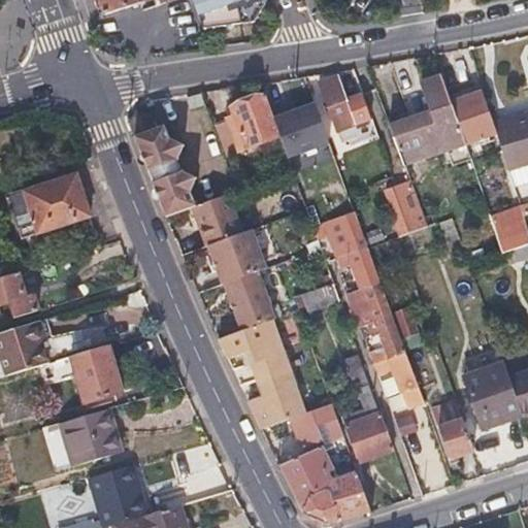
[(99,0),(104,15),(152,1),(155,6),(175,0),(99,0)]
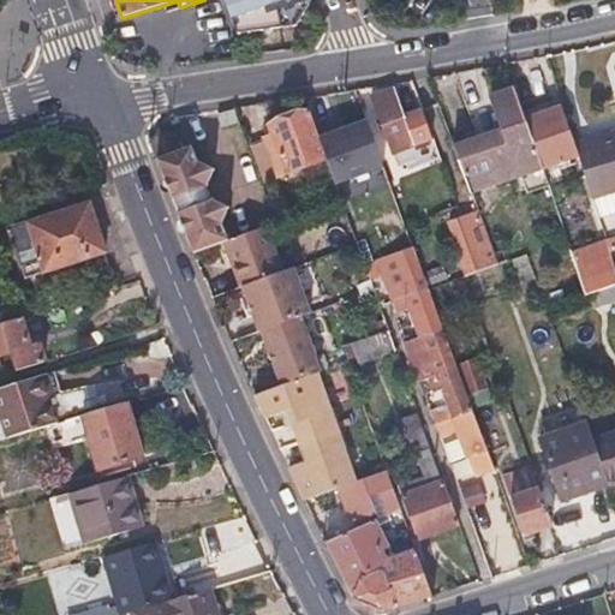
[(314,0),(230,0),(244,36),(300,27),(314,0)]
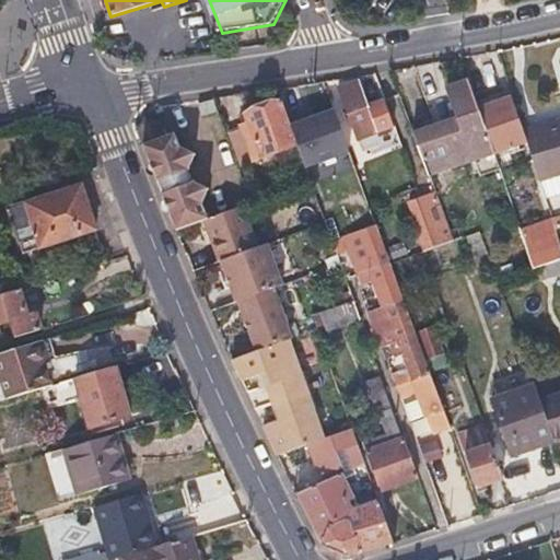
[(383,101),(368,107),(358,82),(338,89),(357,139),(377,132),(376,131),(393,126),(383,101)]
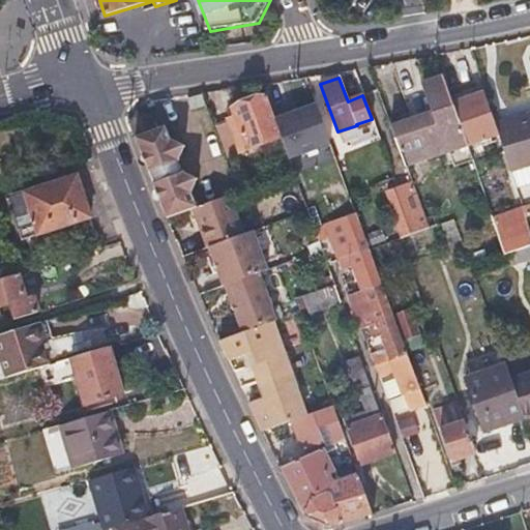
[(451,105),(442,78),(404,91),(413,120),(391,127),(406,166),(447,151),(465,145),(451,105)]
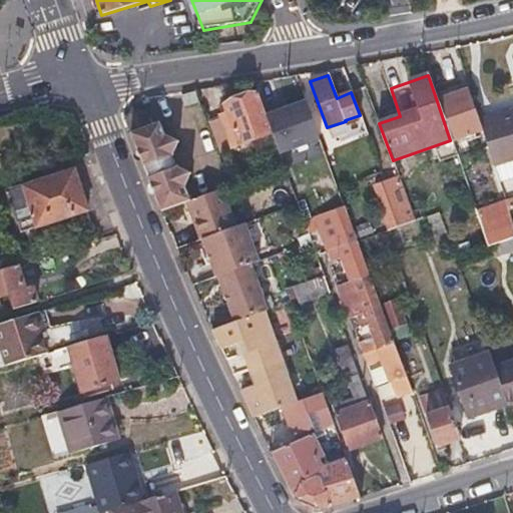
[(467,90),(437,101),(450,140),(481,130),(467,90)]
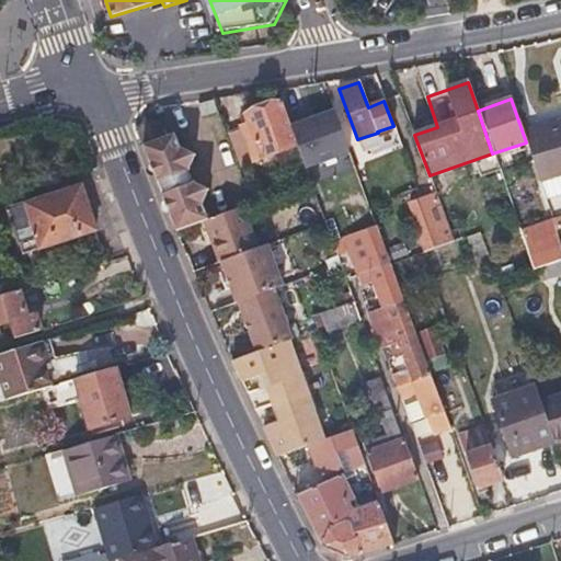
[(253,162),(297,147),(286,117),(281,102),(244,115),(250,129),(243,132),(253,162)]
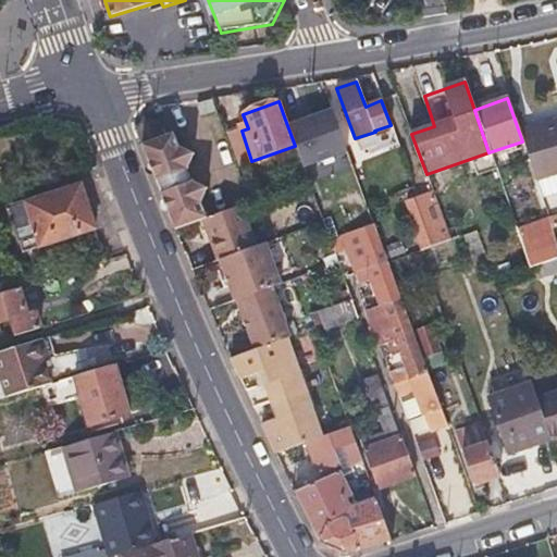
[(284,116),(295,146),(310,140),(298,111),(284,116)]
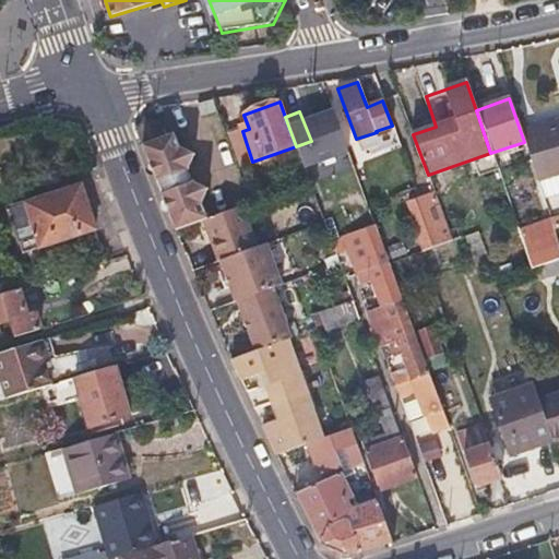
[(524,142),(531,158),(538,183),(558,176),(558,121),(522,133),(524,142)]
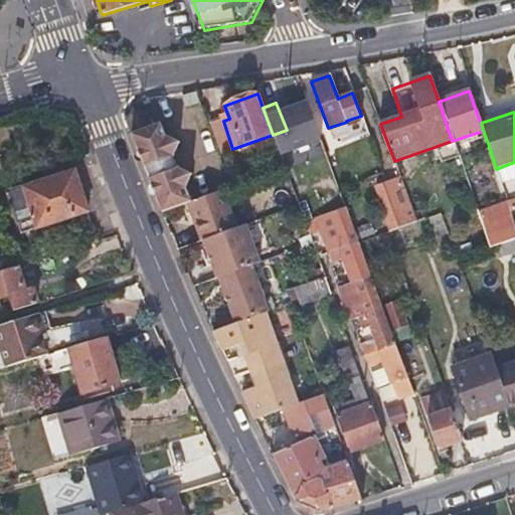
[(149,123),(150,119),(136,113),(128,127),(130,134),(147,128),(149,123)]
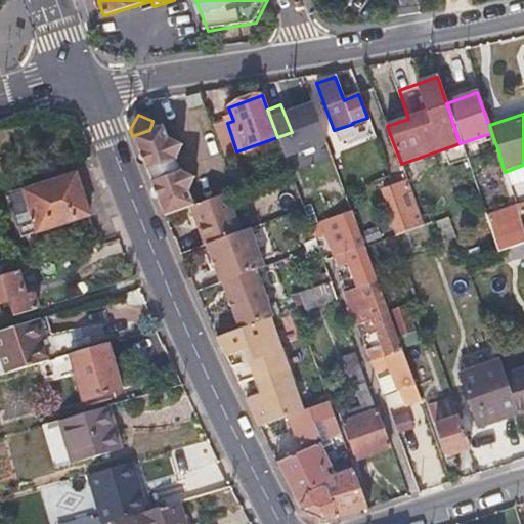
[(155,128),(151,125),(149,130),(132,136),(142,163),(146,171),(175,161),(166,139),(160,125),(155,128)]
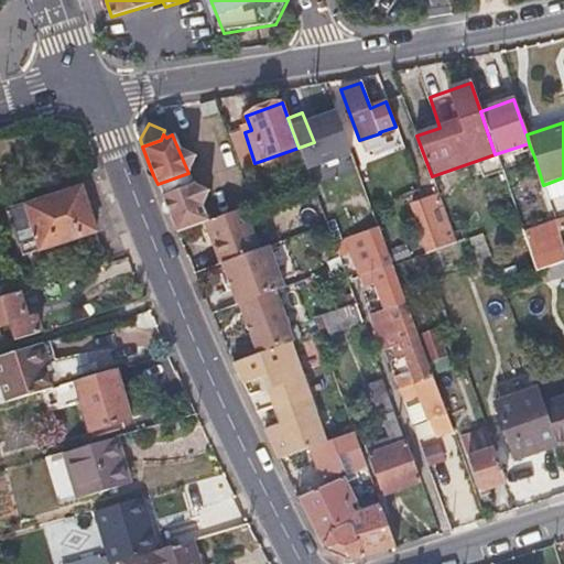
[(199,156),(179,150),(188,173),(199,158),(199,156)]
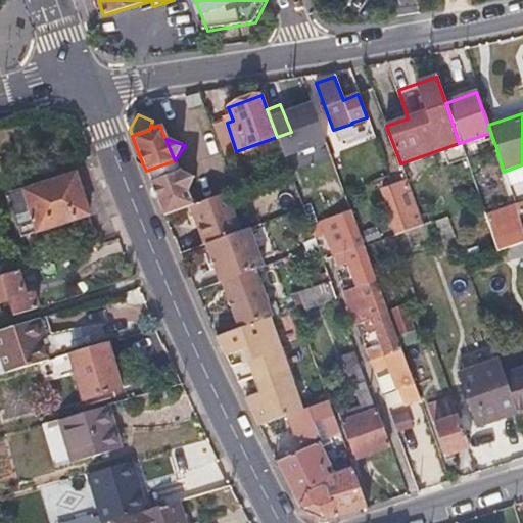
[(441,149),(446,164),(464,158),(459,143),(441,149)]
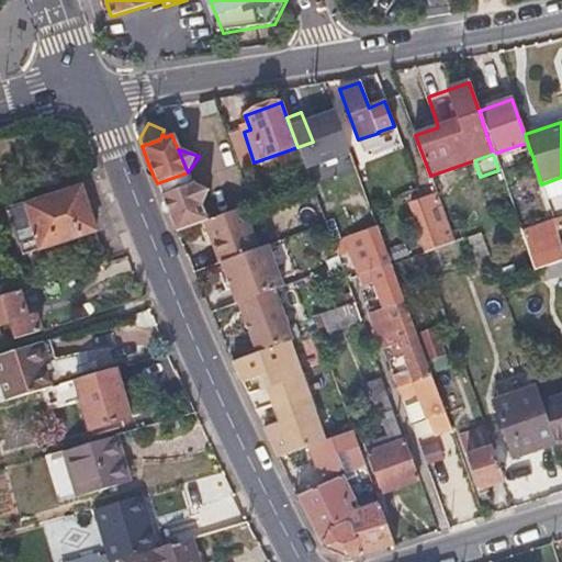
[(193,186),(188,172),(157,183),(161,197),(193,187),(193,186)]
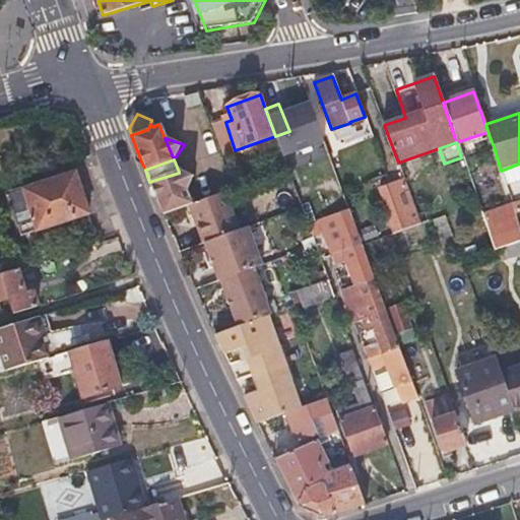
[(188,173),(179,172),(179,173),(186,190),(194,177),(194,175),(188,173)]
